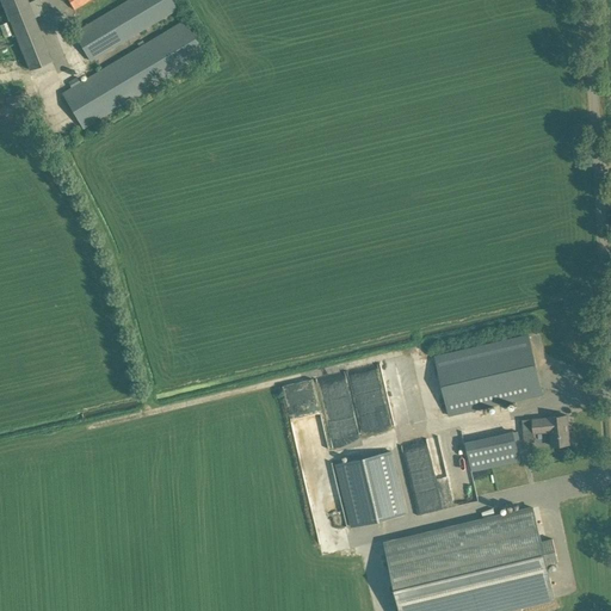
[(0,0),(4,5),(30,69),(51,60),(35,17),(43,13),(37,0),(32,0),(28,2),(26,0),(0,0)]
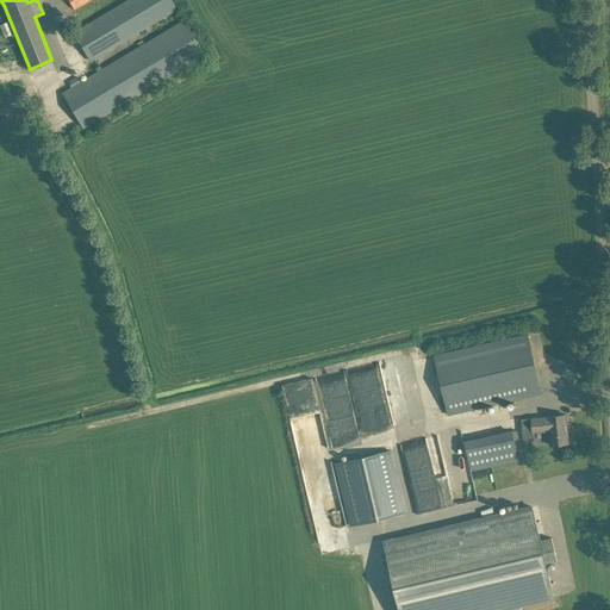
[(170,0),(129,0),(95,20),(74,33),(89,60),(176,8),(170,0)]
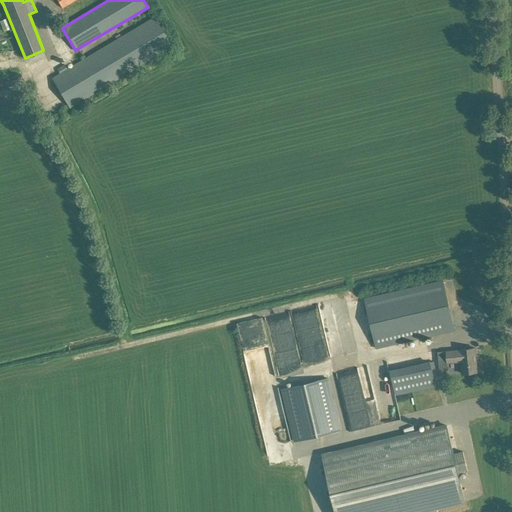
[(52,78),(70,107),(172,46),(154,17),(52,78)]
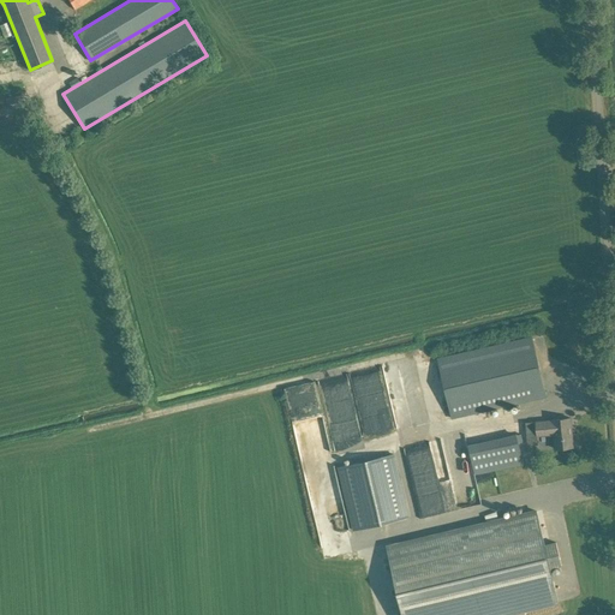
[(532,336),(520,339),(439,359),(453,418),(547,396),(532,336)]
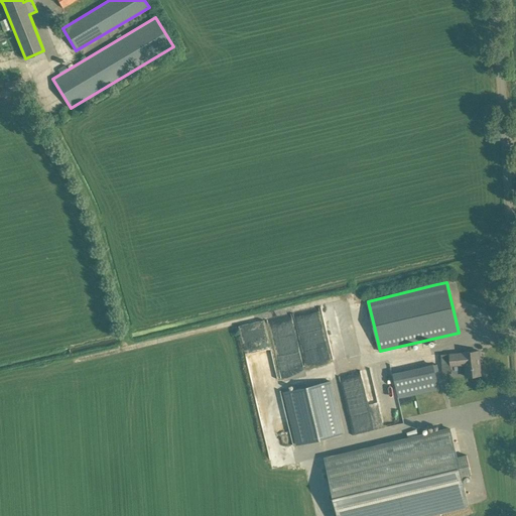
[(263,319),(238,326),(241,339),(262,335),(263,342),(267,341),(263,319)]
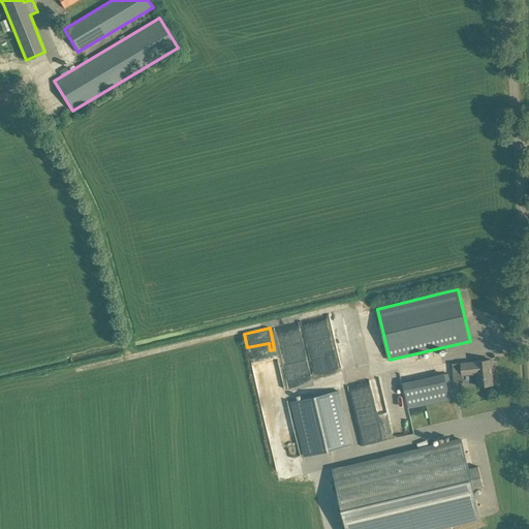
[(491,360),(481,361),(475,361),(462,363),(463,375),(476,373),(477,385),(494,384),(491,360)]
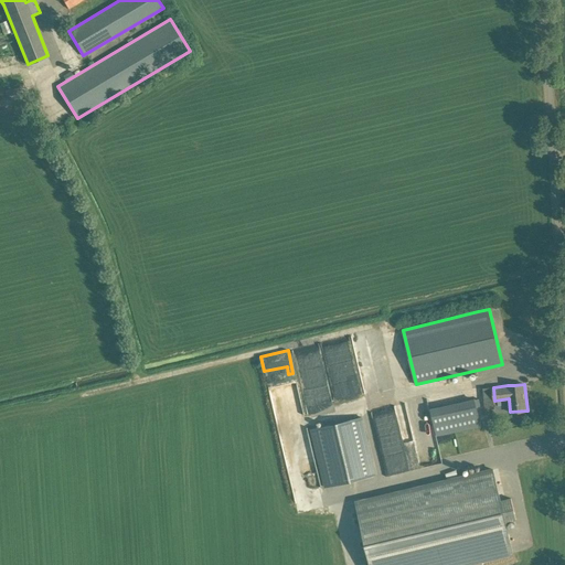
[(479,398),(440,408),(432,411),(437,436),(480,426),(479,419),(482,418),(479,398)]
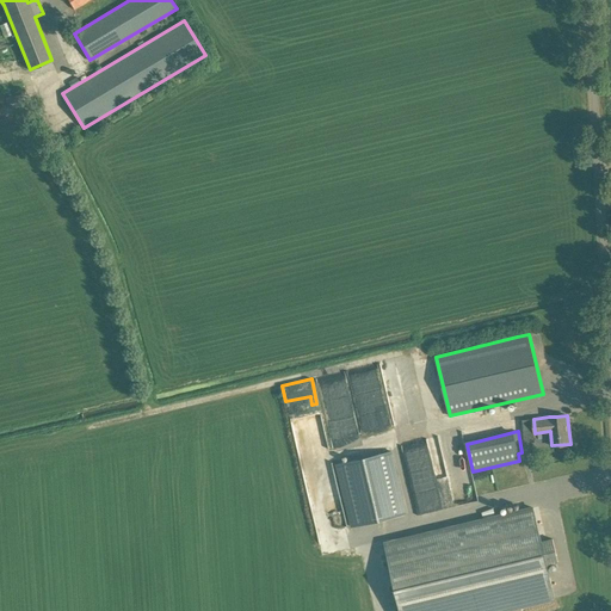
[(337,464),(352,526),(407,513),(392,451),(337,464)]
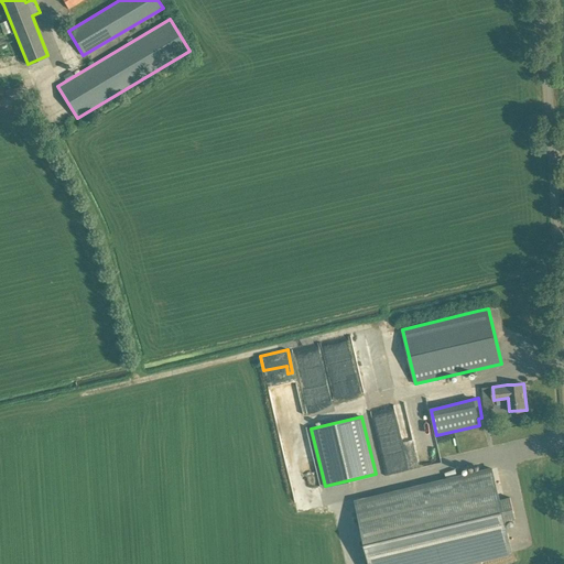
[(355,501),(369,563),(459,563),(512,552),(505,521),(514,519),(510,497),(500,500),(492,469),(355,501)]
